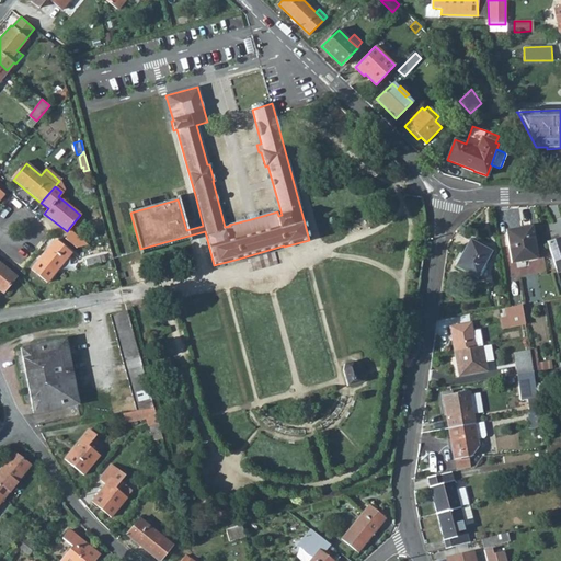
[(523,260),(522,255),(537,253),(531,226),(521,228),(522,231),(507,235),(512,262),(523,260)]
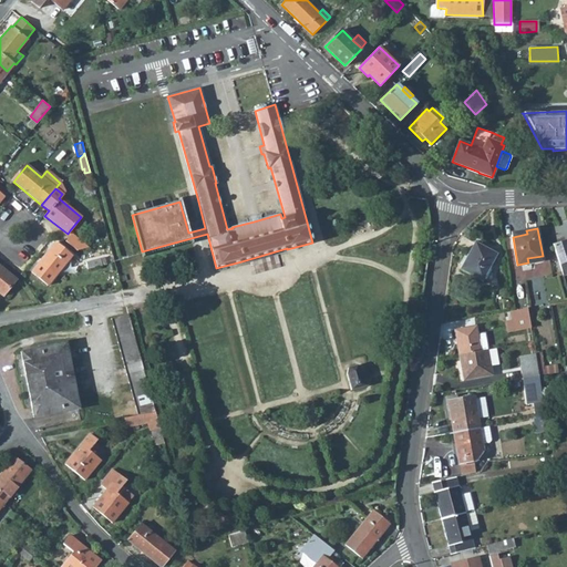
[(65,240),(78,250),(90,247),(70,230),(68,234),(70,235),(65,240)]
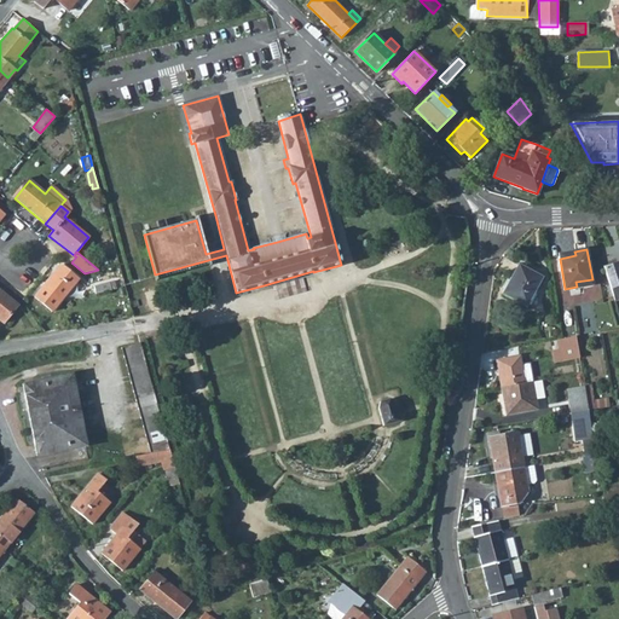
[(618,262),(605,267),(614,300),(618,298),(618,262)]
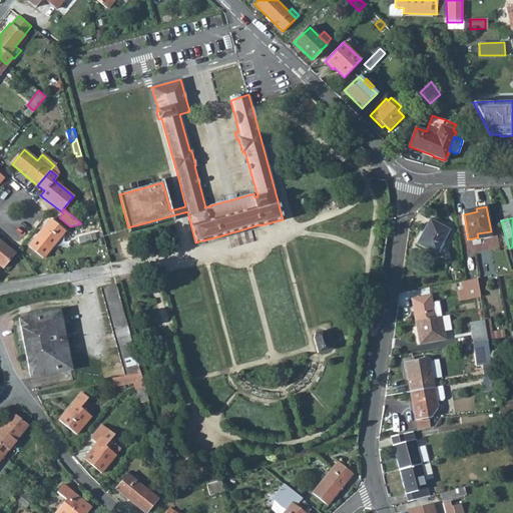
[(65,231),(50,218),(29,245),(43,258),(65,231)]
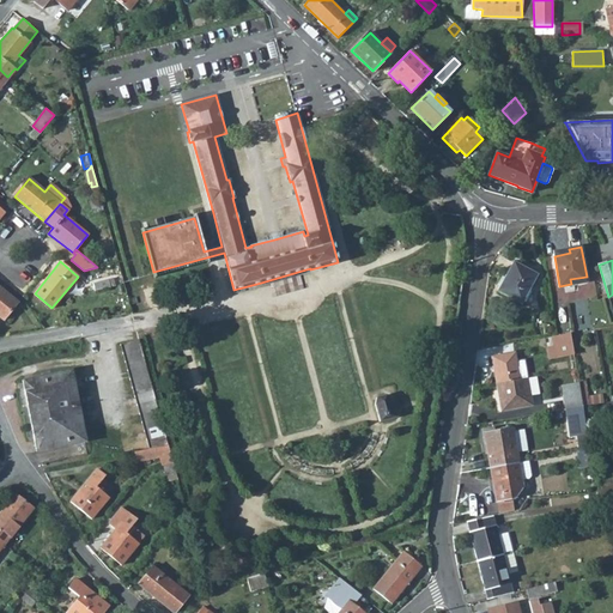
[(538,274),(513,262),(504,278),(508,279),(501,292),(522,303),(538,274)]
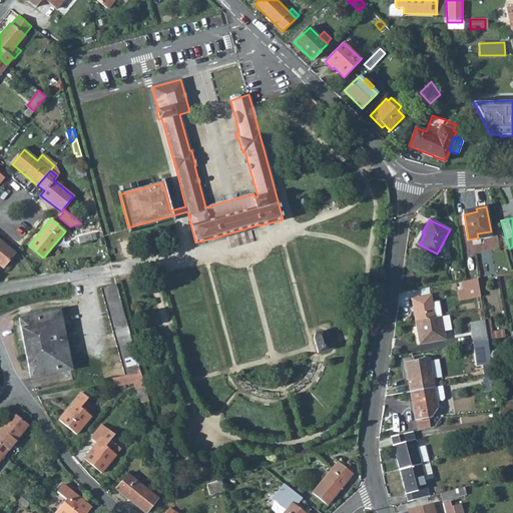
[(91,232),(78,236),(79,242),(92,240),(91,232)]
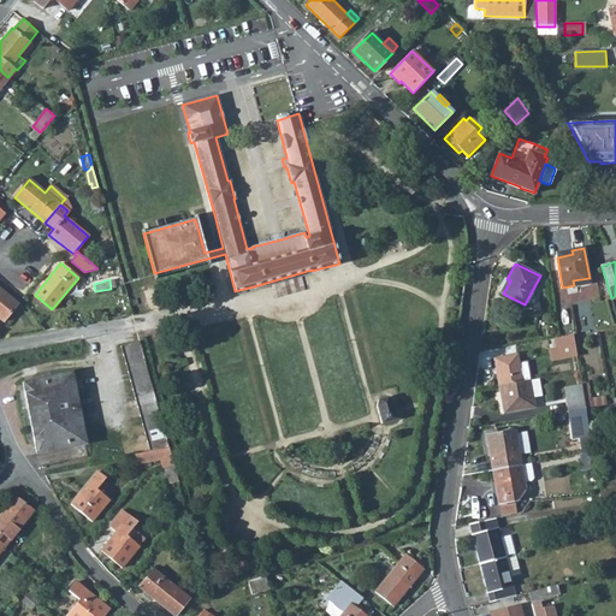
[(510,280),(507,279),(501,292),(503,294),(510,280)]
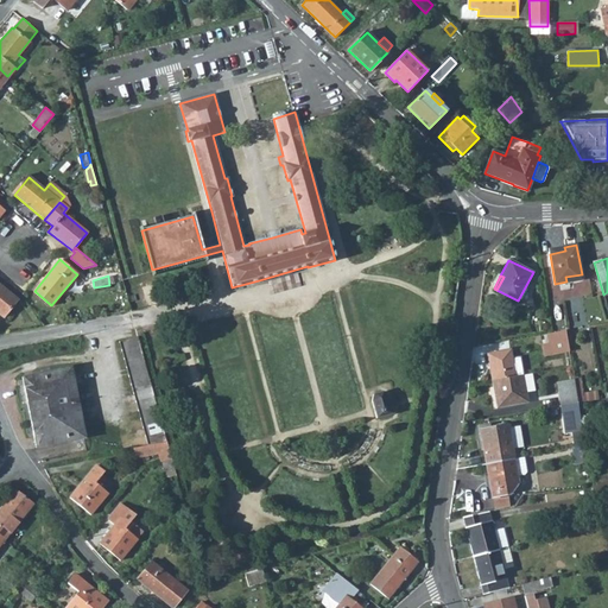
[(17,299),(0,285),(0,314),(4,317),(17,299)]
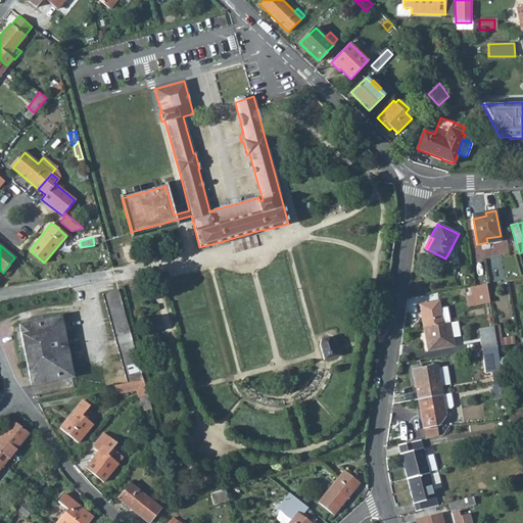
[(489,302),(486,284),(475,286),(471,287),(472,295),(477,295),(478,303),(489,302)]
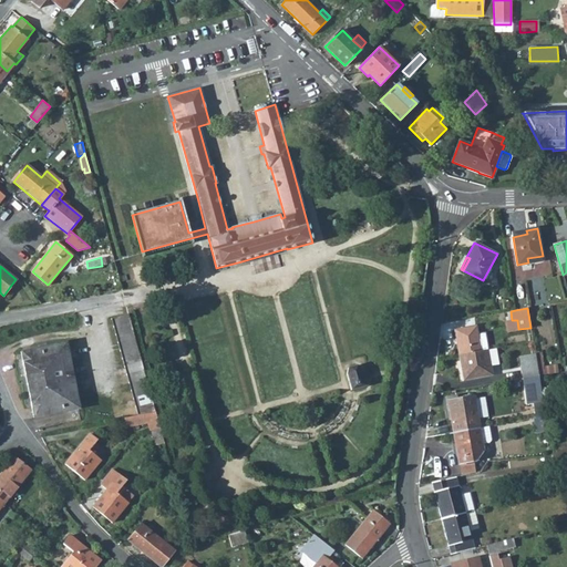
[(114,328),(131,325),(130,316),(112,319),(114,328)]
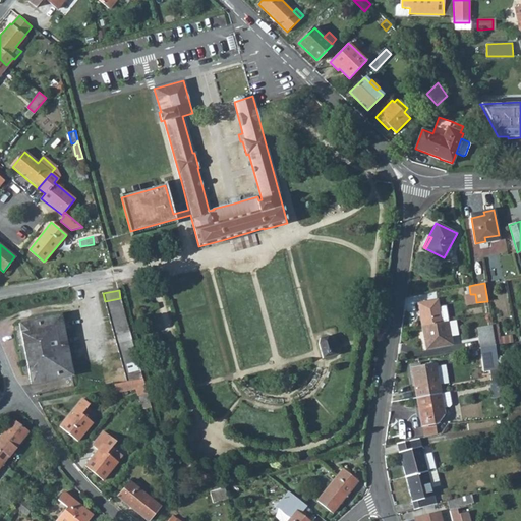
[(105,301),(107,308),(122,305),(120,298),(105,301)]
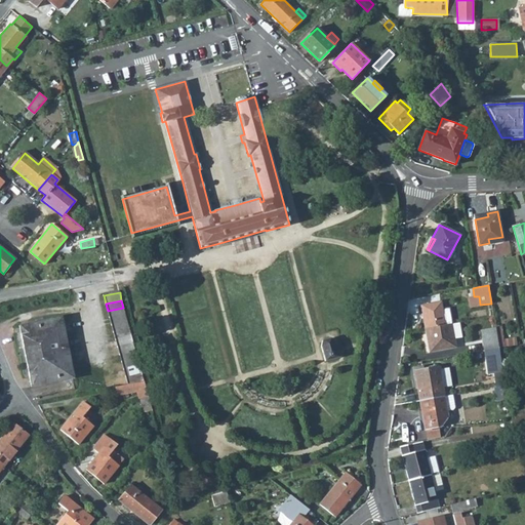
[(421,306),(426,329),(452,324),(449,309),(443,310),(441,303),(421,306)]
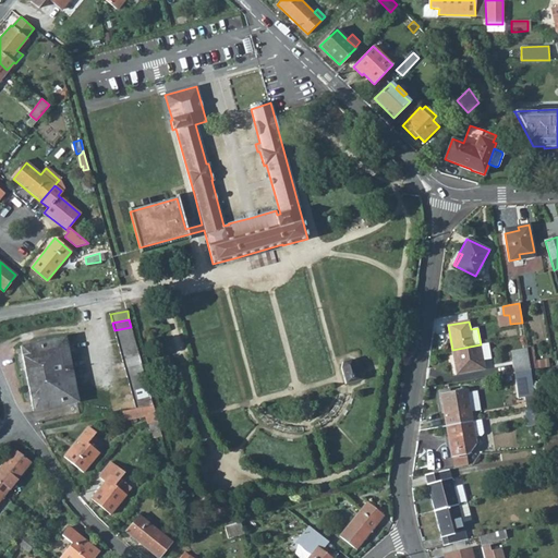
[(131,327),(114,330),(117,338),(133,334),(131,327)]
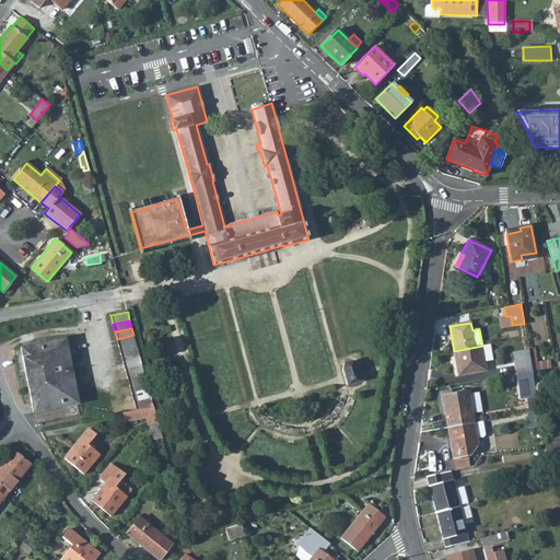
[(117,339),(119,348),(136,343),(133,335),(117,339)]
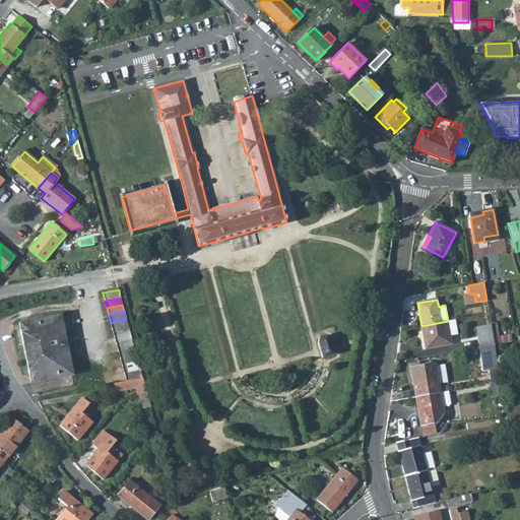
[(60,314),(18,321),(29,382),(70,375),(60,314)]
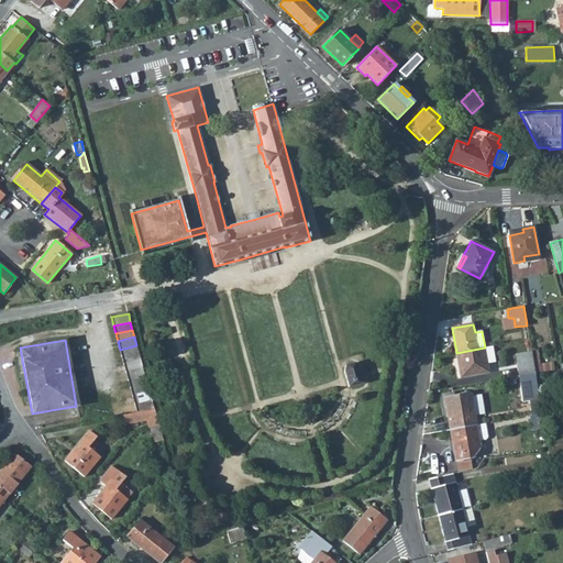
[(136,345),(120,350),(121,357),(139,353),(136,345)]
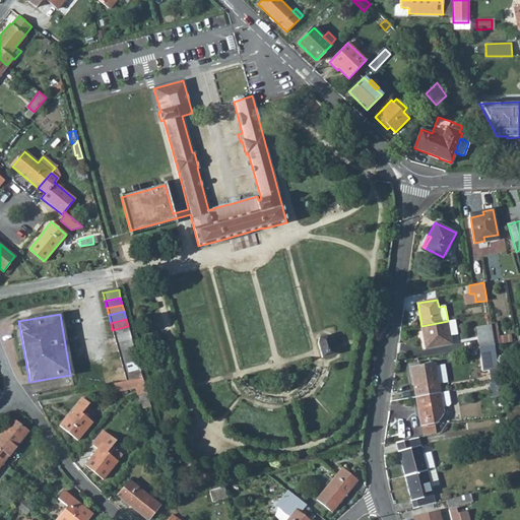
[(448,321),(421,326),(426,348),(452,344),(451,335),(458,333),(455,320),(448,321)]
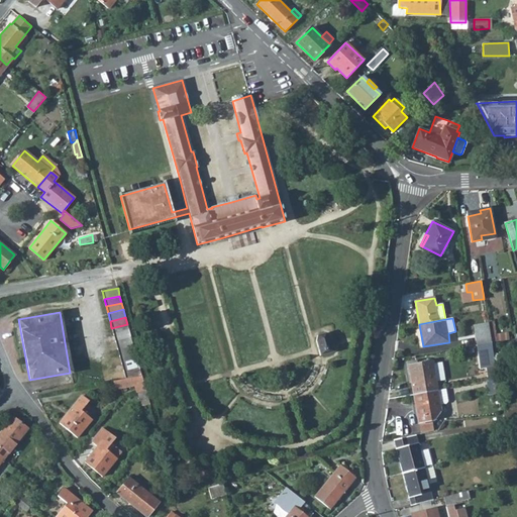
[(491,342),(510,339),(509,332),(497,334),(495,321),(488,323),(491,342)]
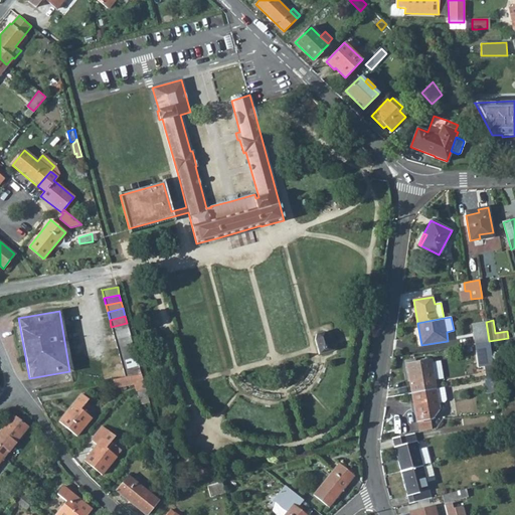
[(486,322),(472,324),(475,344),(489,341),(486,322)]
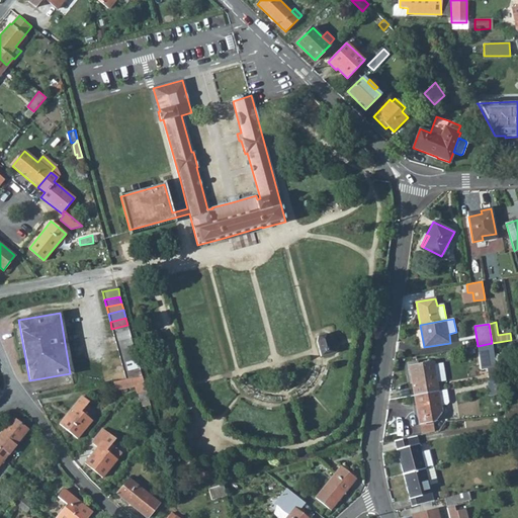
[(111,329),(113,336),(130,332),(127,325),(111,329)]
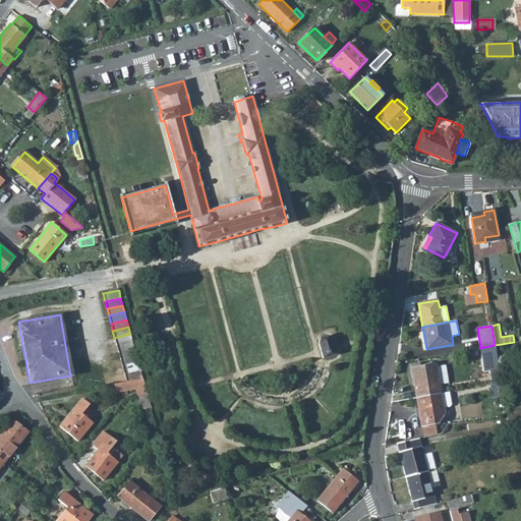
[(130,334),(114,338),(116,346),(132,342),(130,334)]
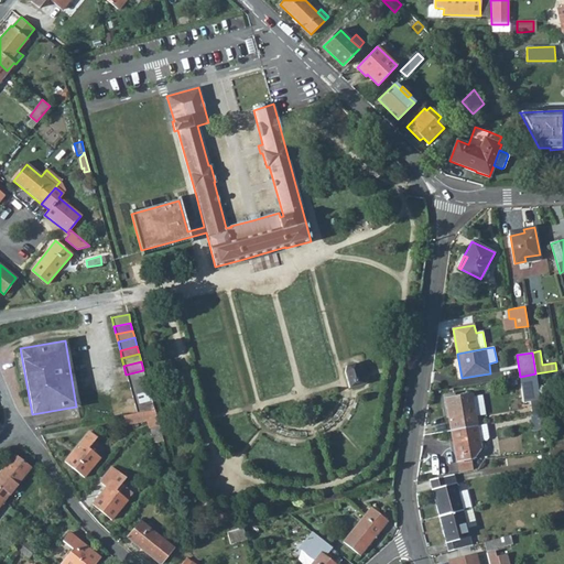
[(346,366),(345,372),(350,388),(365,383),(359,369),(356,362),(346,366)]
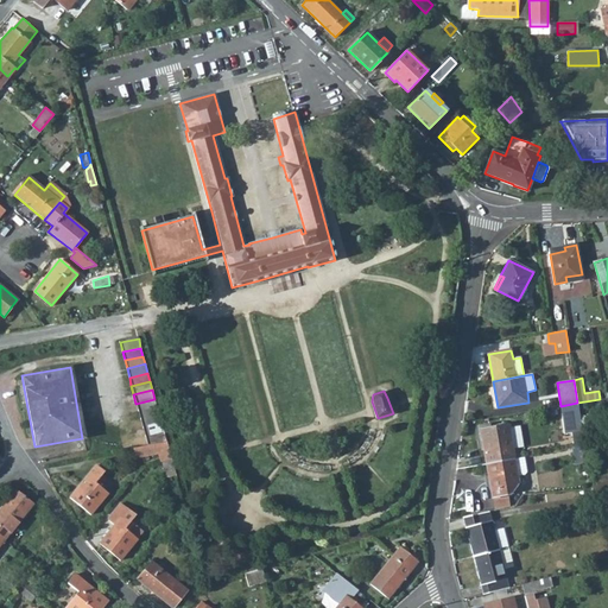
[(135,404),(138,412),(157,407),(154,399),(135,404)]
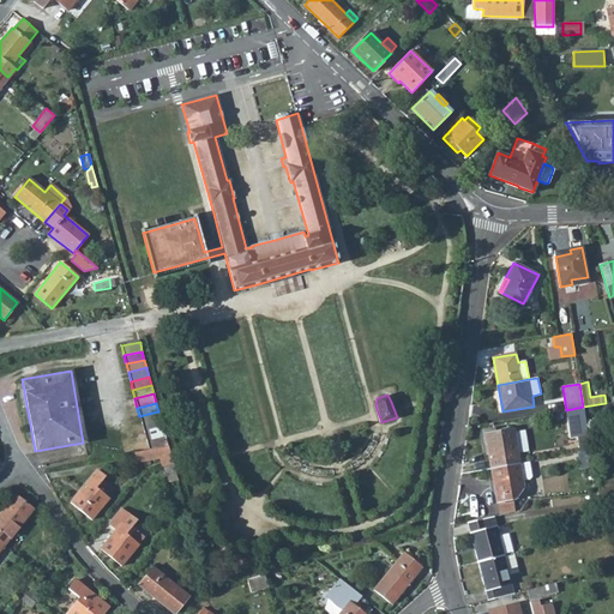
[(579,452),(589,451),(583,407),(566,410),(570,437),(577,438),(579,452)]
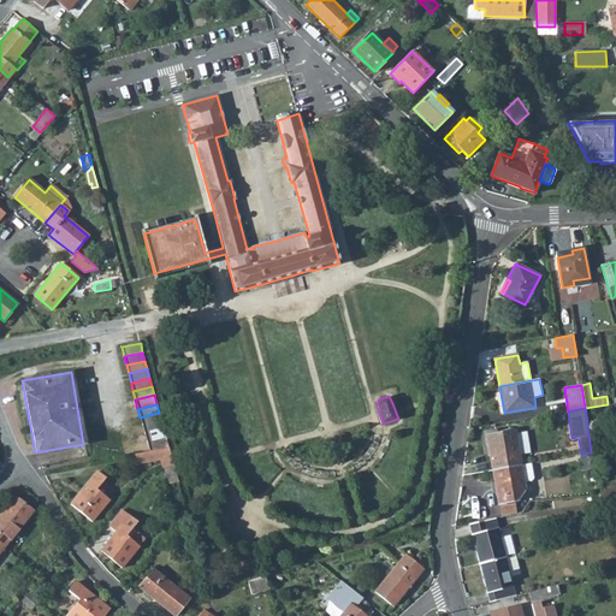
[(142,426),(161,421),(159,413),(140,418),(142,426)]
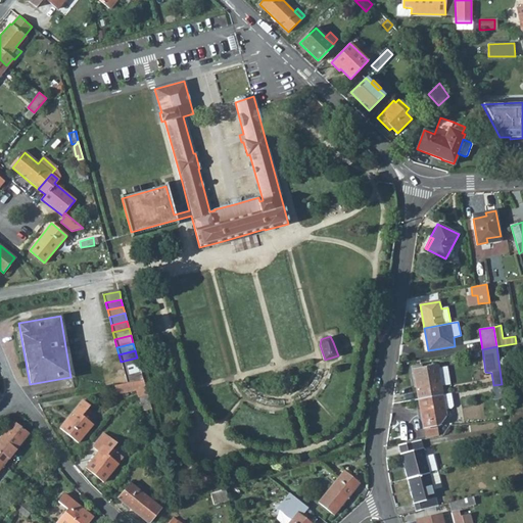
[(121,362),(123,370),(139,365),(137,358),(121,362)]
